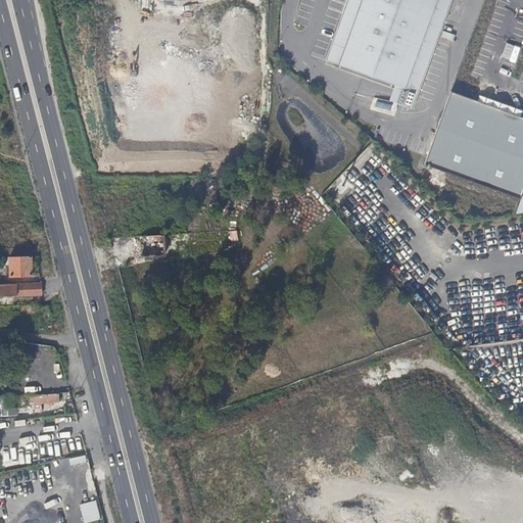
[(416,105),(452,0),(349,0),(327,63),(397,86),(392,98),(416,105)]
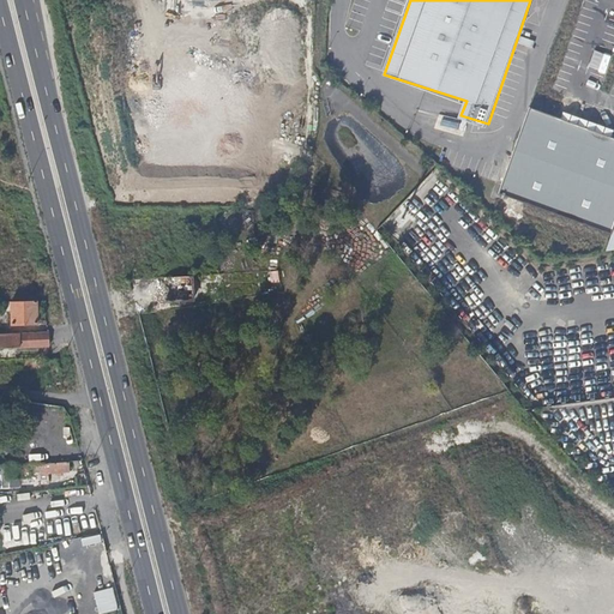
[(613,224),(613,138),(530,108),(501,190),(613,229),(613,224)]
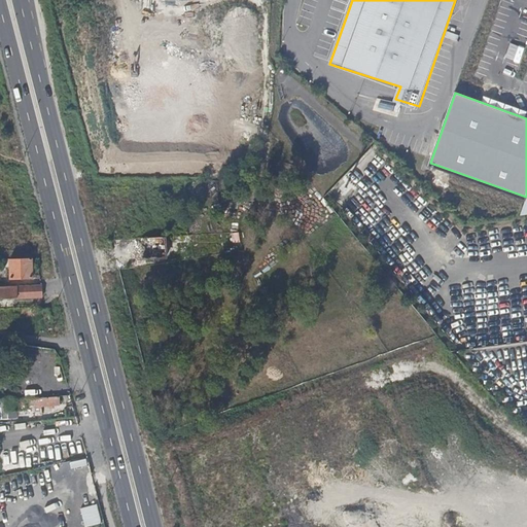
[(379,100),(378,107),(393,110),(395,104),(379,100)]
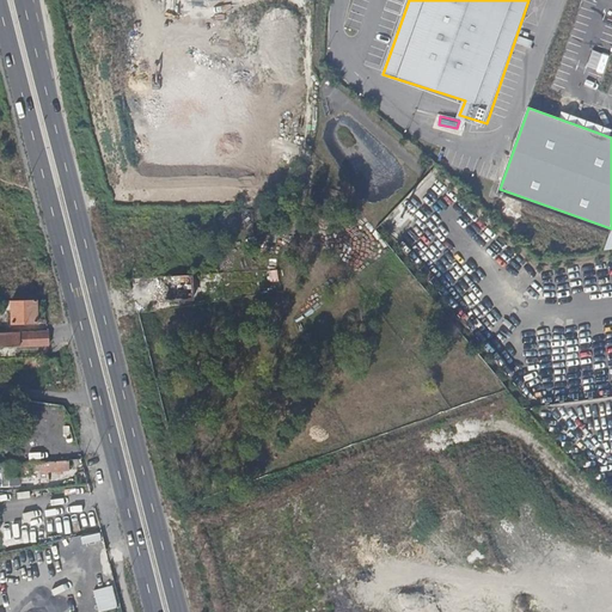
[(178,275),(164,276),(165,297),(165,300),(191,299),(189,275),(178,275)]
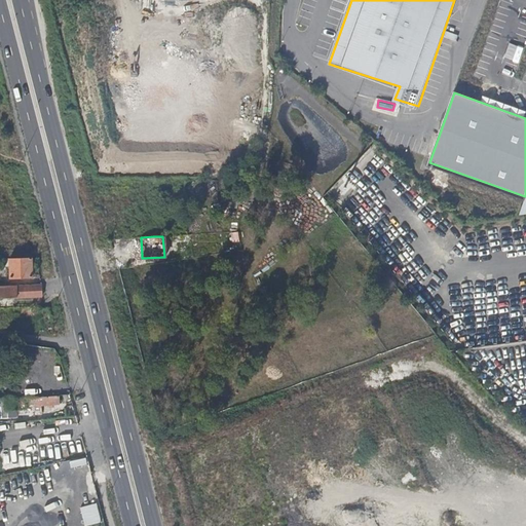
[(32,277),(32,257),(8,258),(9,262),(9,278),(32,277)]
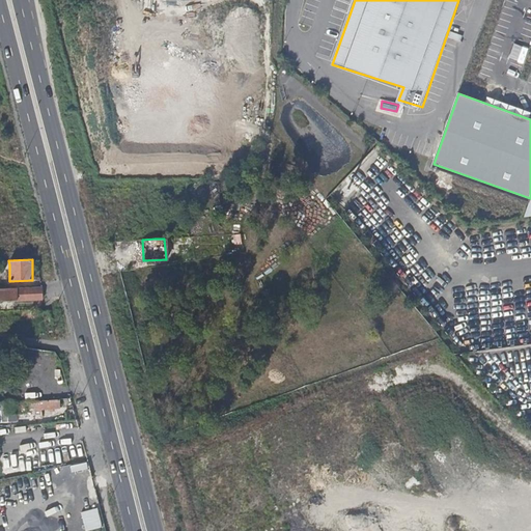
[(0,301),(42,300),(42,288),(15,288),(15,291),(0,291),(0,301)]
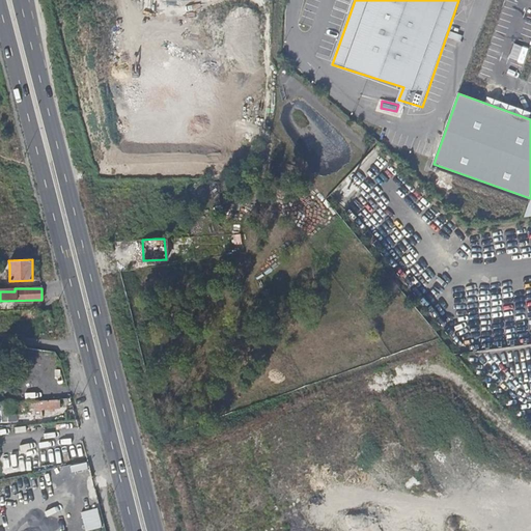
[(44,400),(37,401),(22,402),(23,407),(23,408),(28,408),(29,411),(35,411),(35,420),(43,419),(42,410),(60,409),(59,399),(44,400)]
